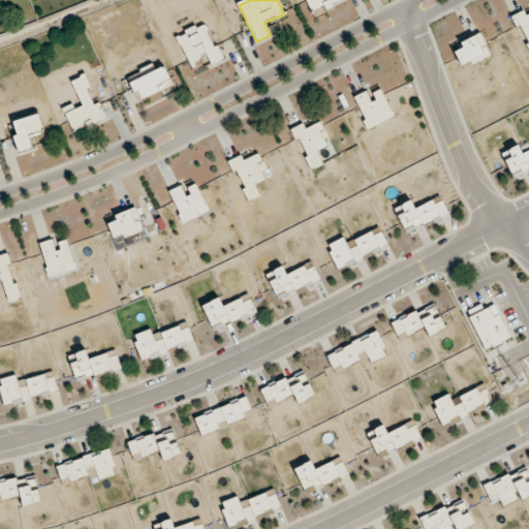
[(305,0),(311,12),(324,6),(325,8),(343,0),(305,0)]
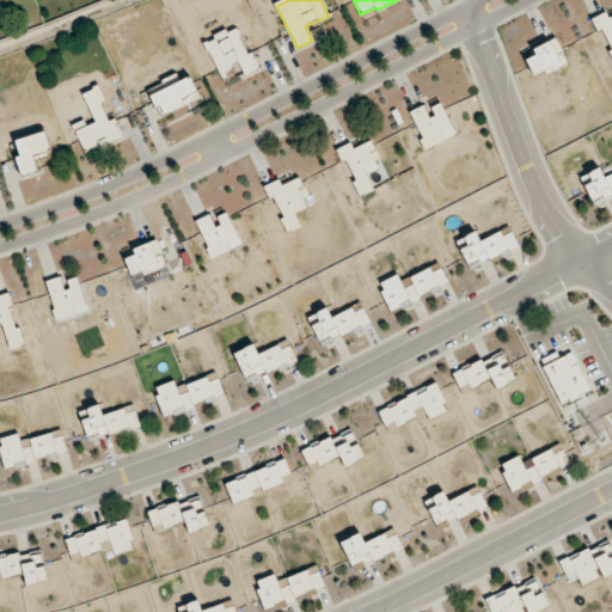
[(206,41),(219,75),(240,67),(244,75),(255,72),(238,29),(206,41)]
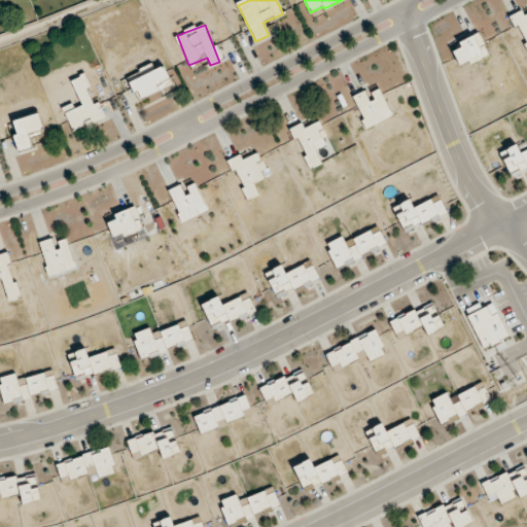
[(488,56),(479,34),(458,42),(460,48),(453,51),(459,67),(488,56)]
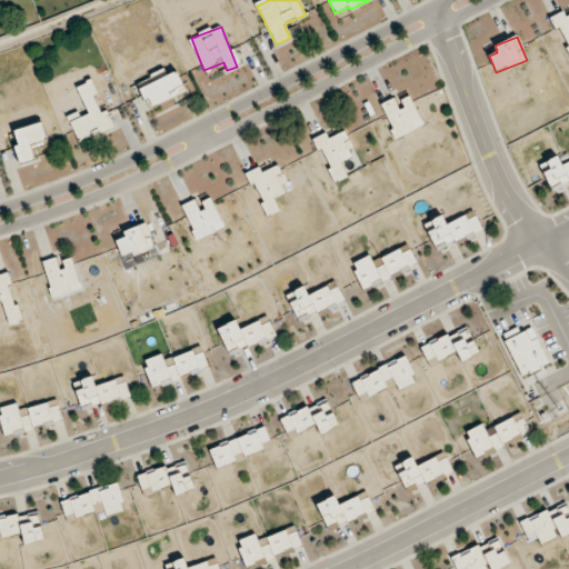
[(185,92),(177,72),(140,88),(149,108),(185,92)]
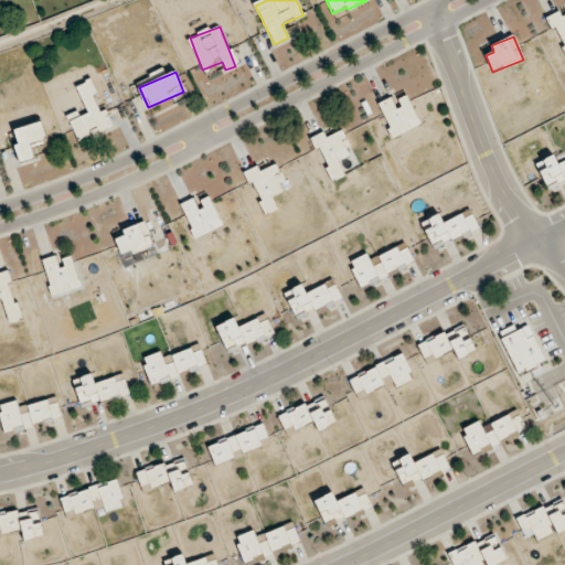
[(379,104),(393,138),(419,126),(405,93),(379,104)]
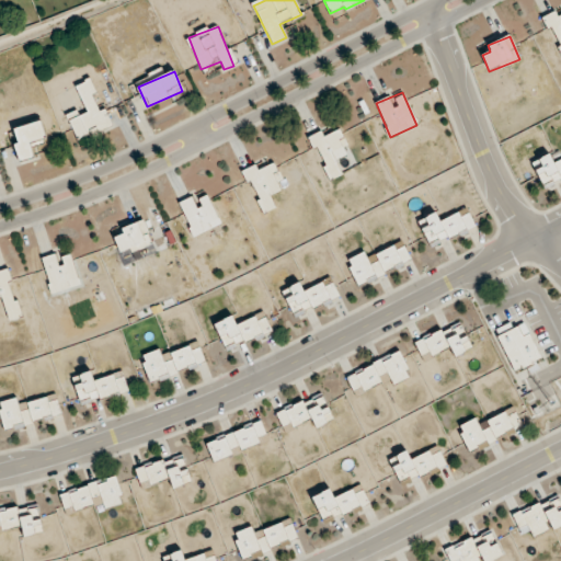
[(14,129),(19,145),(14,146),(20,161),(34,157),(30,142),(46,137),(42,121),(14,129)]
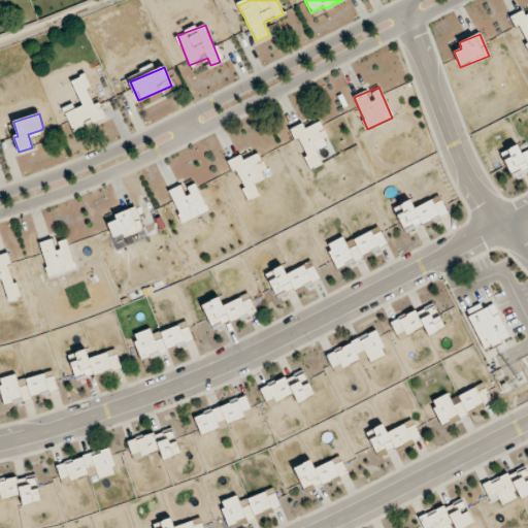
[(310,169),(324,164),(322,160),(334,155),(321,122),(305,129),(303,124),(290,130),(295,142),(299,140),(310,169)]
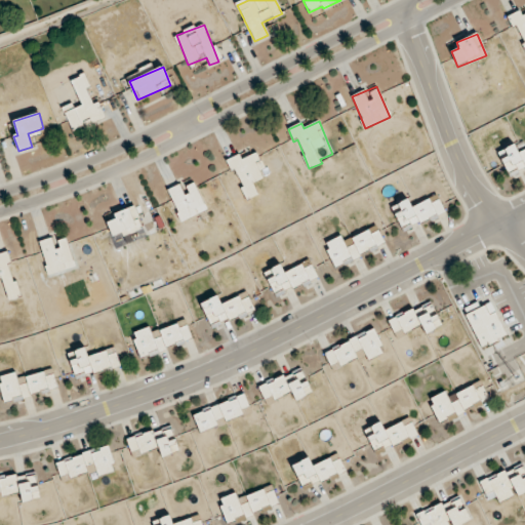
[(228,160),(246,200),(257,195),(252,184),(263,178),(255,163),(259,161),(255,153),(242,160),(239,155),(228,160)]
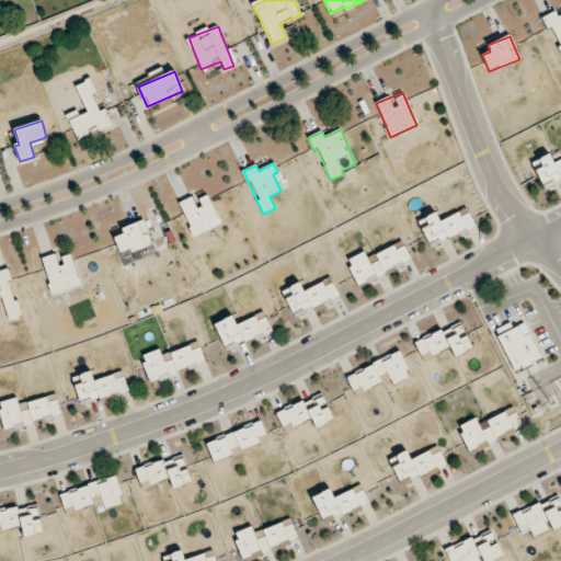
[(179,204),(194,237),(220,225),(207,195),(195,201),(194,196),(179,204)]
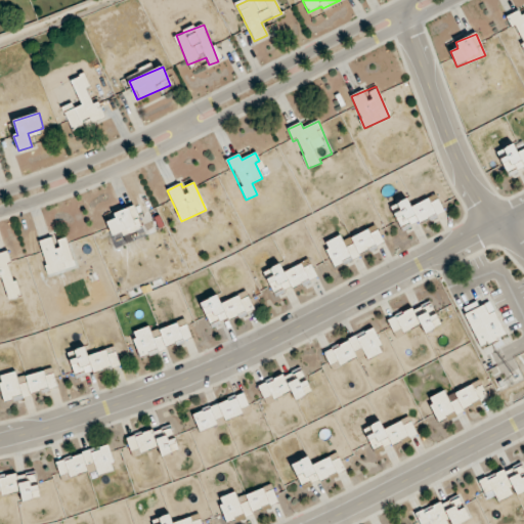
[(394,214),(402,231),(443,212),(436,194),(410,207),(407,199),(397,204),(400,211),(394,214)]
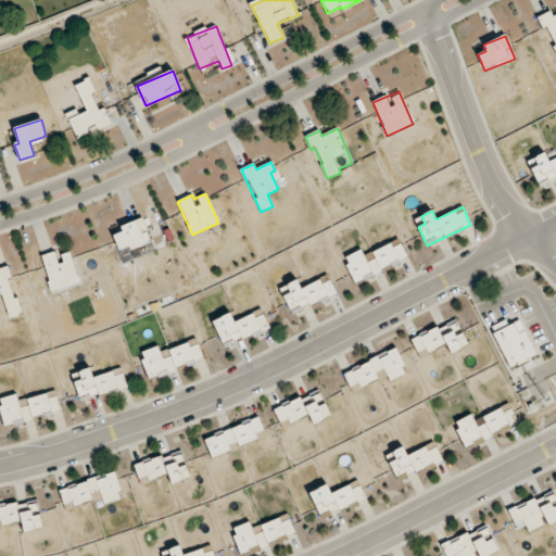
[(121,225),(123,232),(114,235),(117,250),(148,243),(142,219),(121,225)]
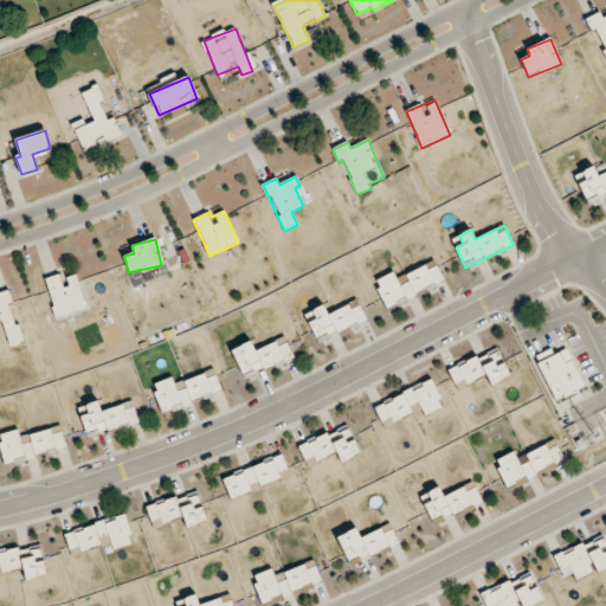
[(444,283),(434,263),(397,281),(393,272),(374,282),(386,309),(444,283)]
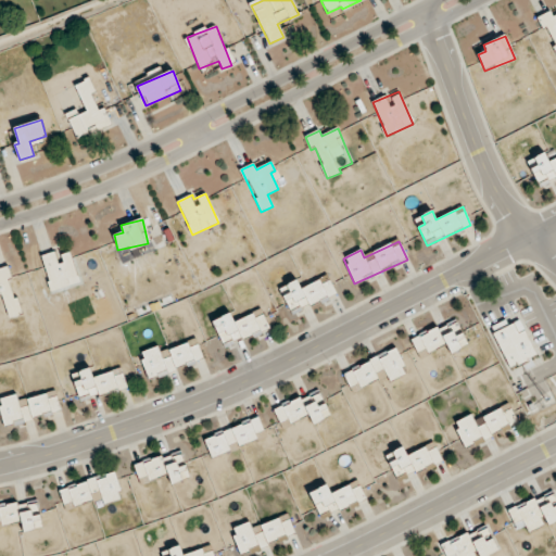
[(42,256),(50,290),(78,285),(72,251),(42,256)]
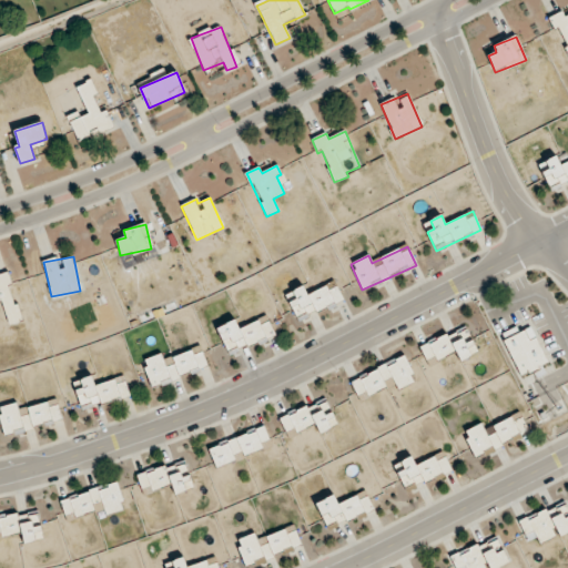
[(297,321),(315,313),(343,301),(335,283),(307,295),(304,286),(292,292),(296,300),(290,303),(297,321)]
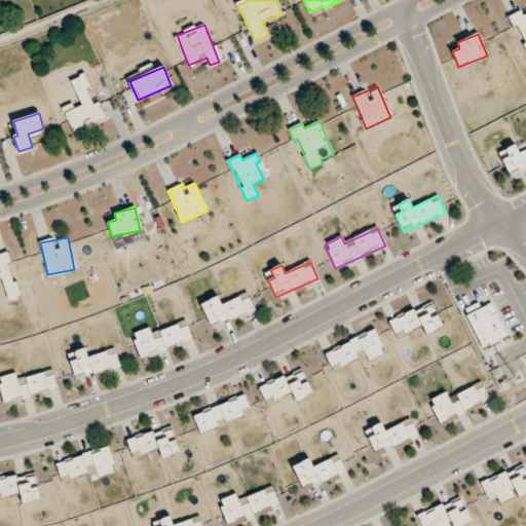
[(212,329),(255,311),(248,295),(222,305),(219,297),(201,304),(212,329)]
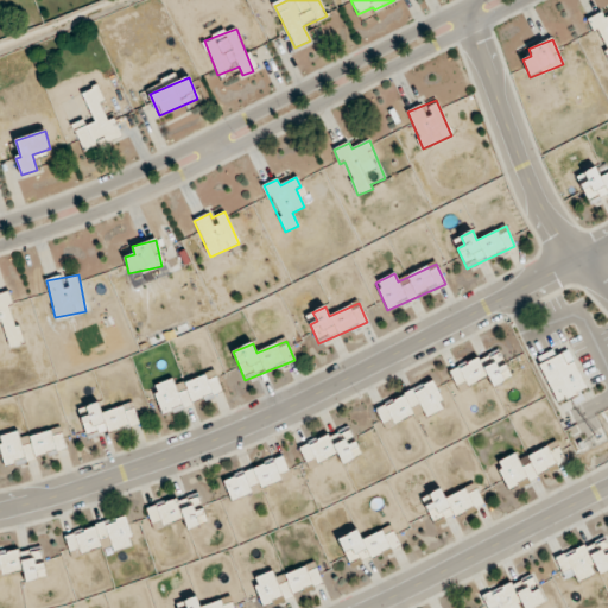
[(511,378),(498,350),(450,372),(456,386),(466,382),(468,387),(488,378),(493,386),(511,378)]
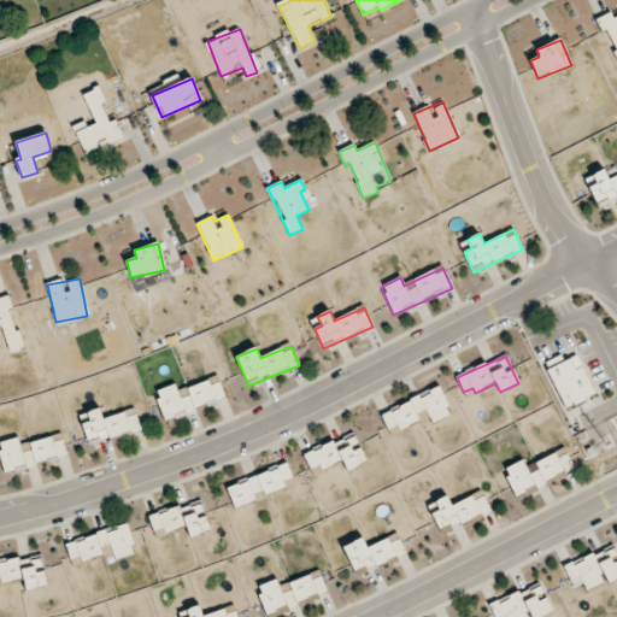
[(565,407),(595,394),(577,357),(547,371),(557,391),(557,389),(565,407)]
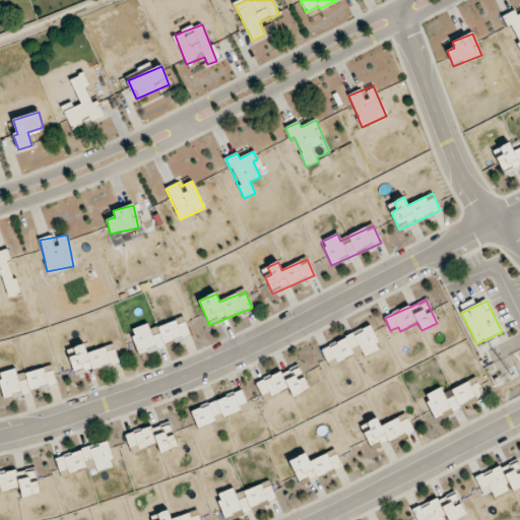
[(139,354),(190,337),(184,318),(149,330),(147,324),(130,330),(139,354)]
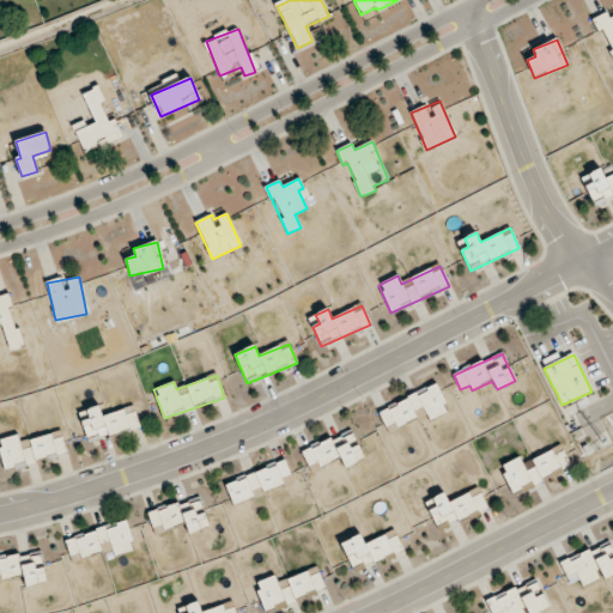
[(398,429),(428,416),(430,422),(448,413),(437,386),(378,411),(386,428),(395,423),(398,429)]
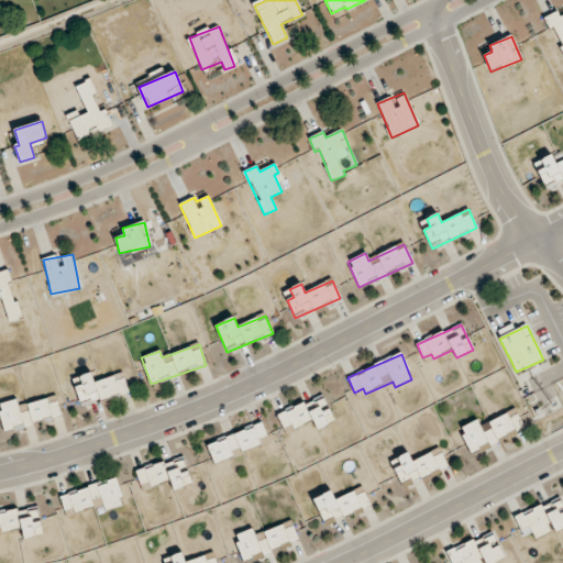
[(79,377),(83,385),(75,388),(81,408),(129,392),(122,373),(95,383),(91,373),(79,377)]
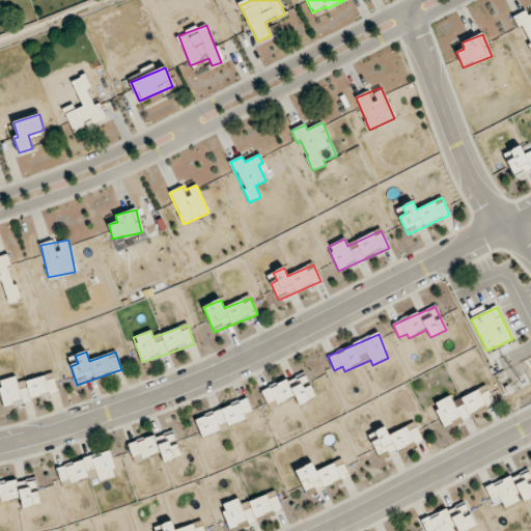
[(299,404),(314,398),(305,373),(261,390),(268,407),(296,396),(299,404)]
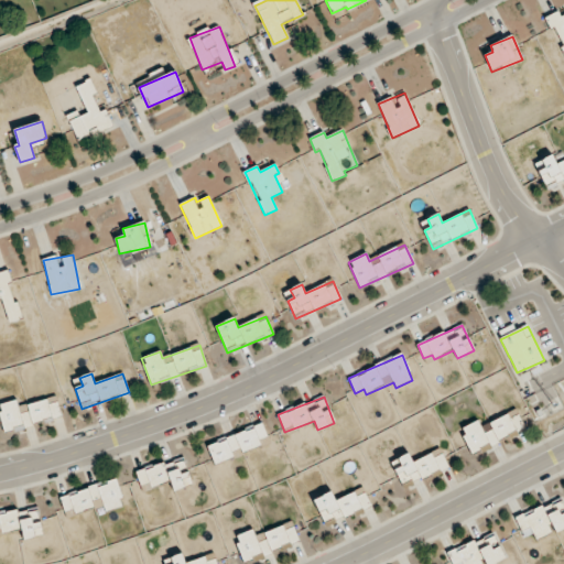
[(0,412),(6,433),(61,418),(56,398),(19,408),(17,401),(0,404),(0,412)]
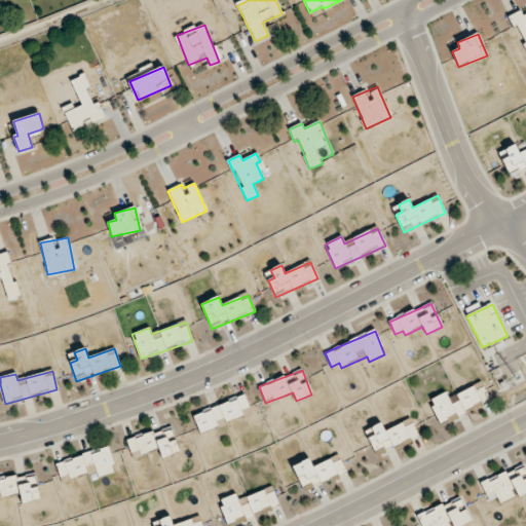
[(490,403),(482,383),(447,398),(445,393),(429,400),(439,423),(490,403)]
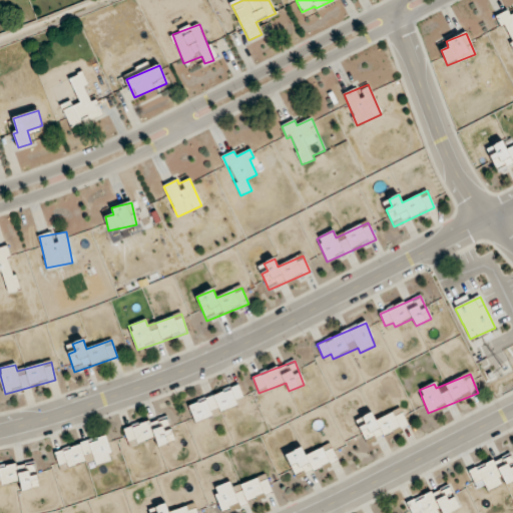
[(245,404),(239,387),(187,404),(194,422),(245,404)]
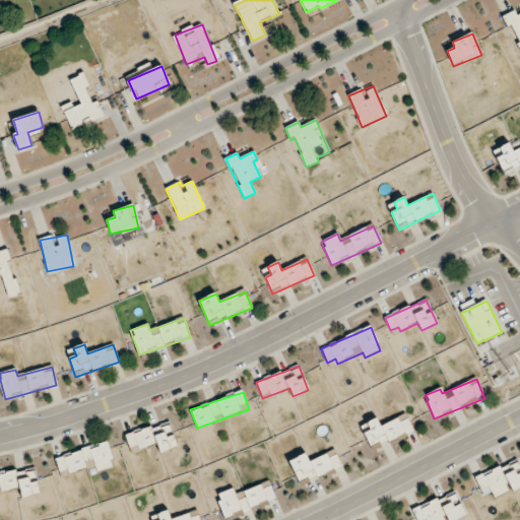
[(413,432),(406,414),(381,426),(378,418),(367,423),(371,431),(364,434),(372,450),(413,432)]
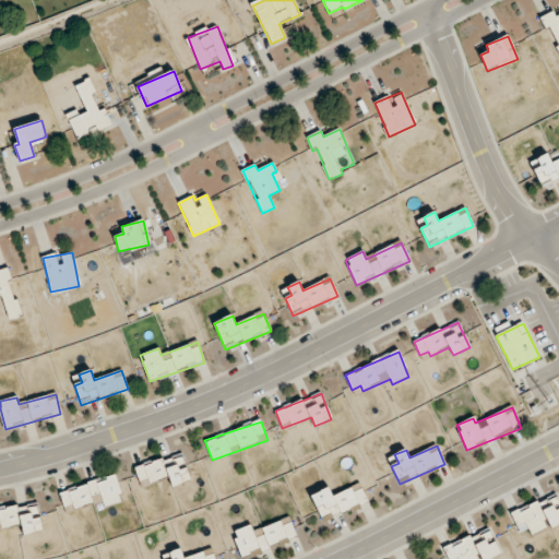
[(191,480),(182,453),(134,468),(141,486),(169,476),(173,487),(191,480)]
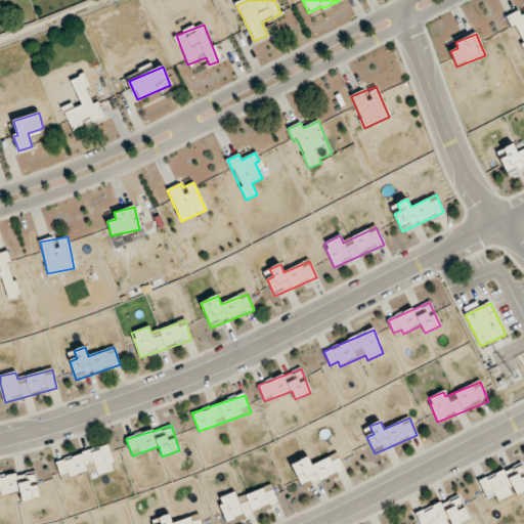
[(97,475),(115,471),(107,446),(55,461),(60,476),(69,474),(70,477),(87,472),(86,466),(94,464),(97,475)]
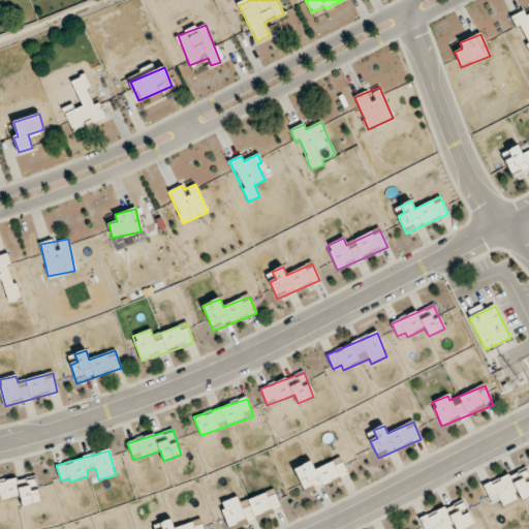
[(305,494),(348,476),(341,458),(315,469),(312,462),(293,469),(305,494)]
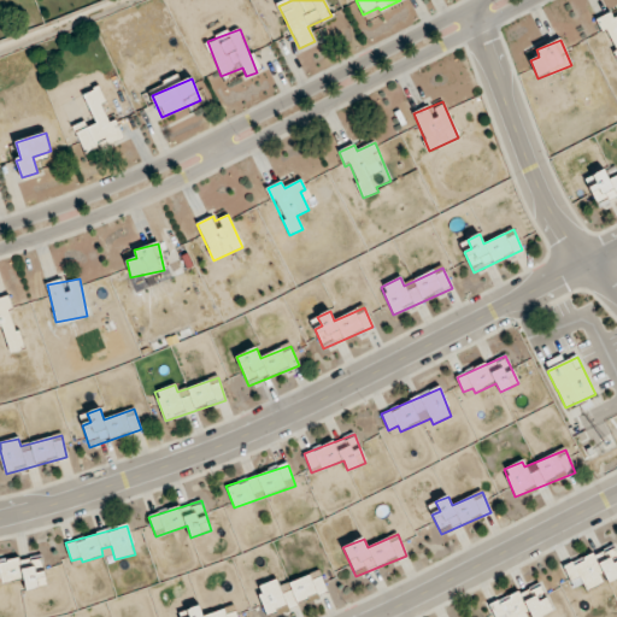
[(563,566),(574,588),(583,583),(587,591),(616,577),(616,557),(613,550),(595,558),(594,553),(563,566)]
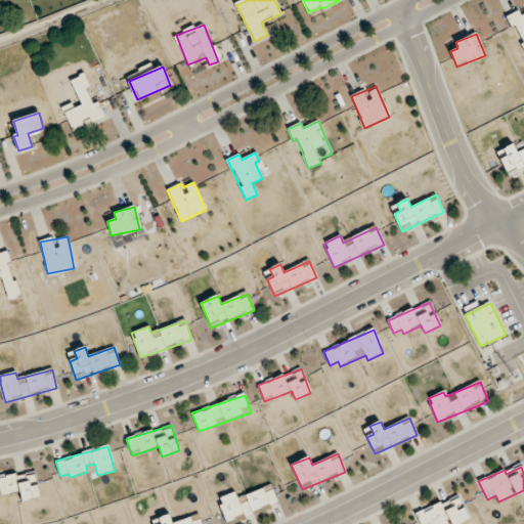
[(35,474),(9,480),(12,491),(18,490),(22,503),(41,496),(35,474)]
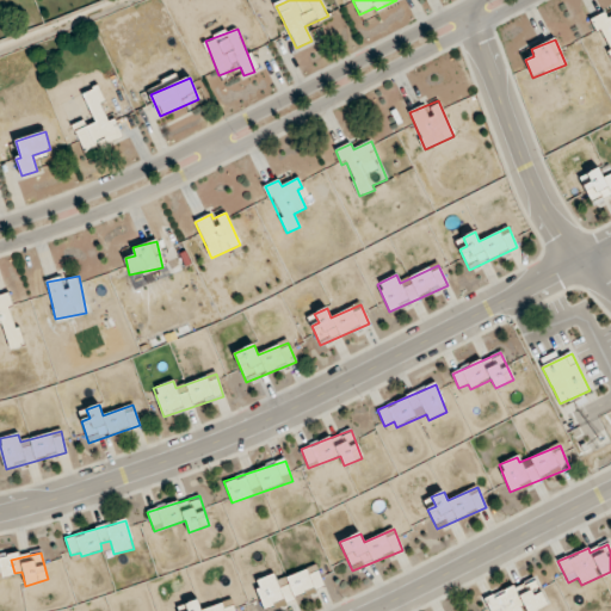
[(275,574),(254,581),(265,610),(325,588),(316,566),(277,580),(275,574)]
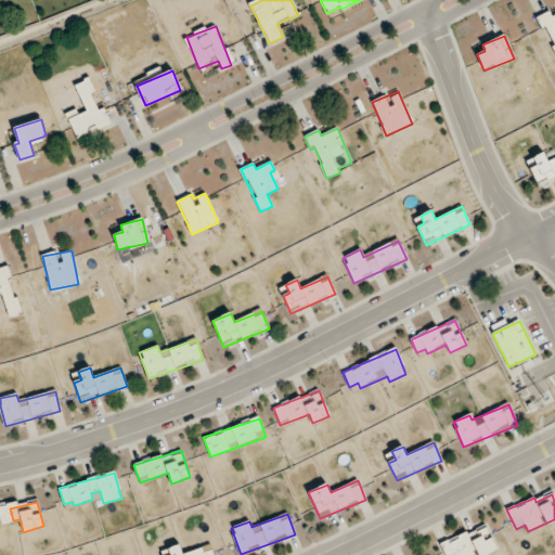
[(455,554),(481,554),(495,550),(486,526),(440,544),(444,554),(449,554),(455,553),(455,554)]
